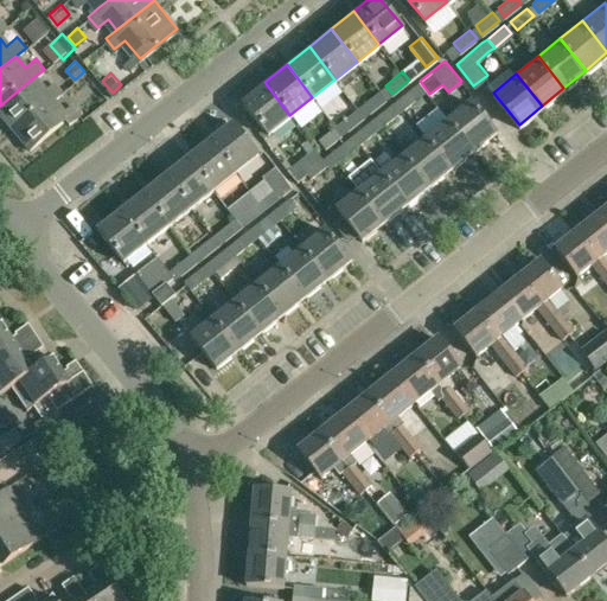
[(43,90),(32,78),(0,106),(0,112),(16,129),(51,100),(62,90),(53,81),(43,90)]
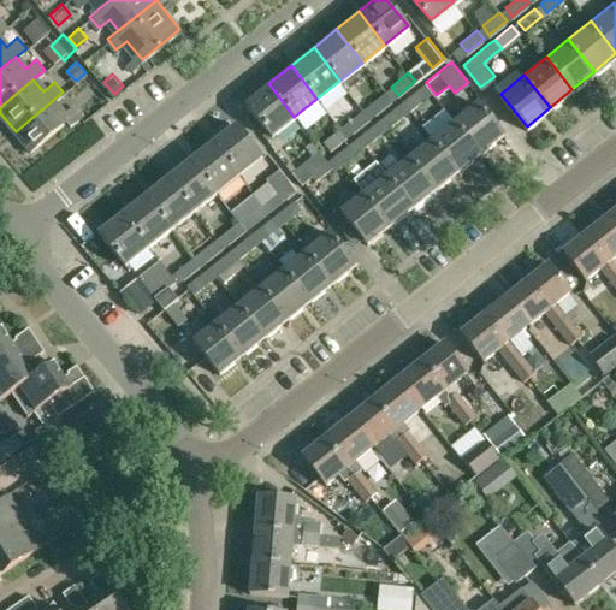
[(294,117),(268,83),(246,102),(272,135),(294,117)]
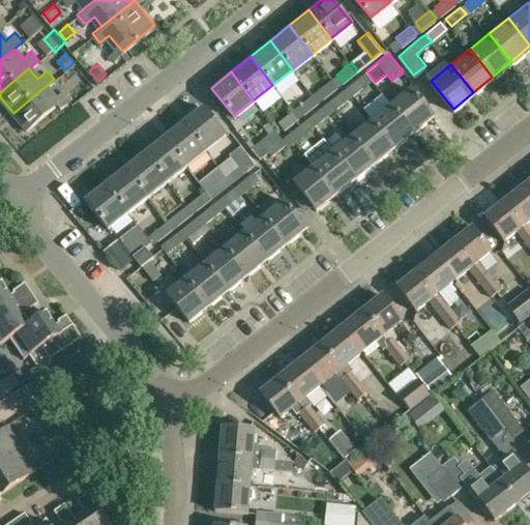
[(361,75),(347,86),(352,93),(366,82),(361,75)]
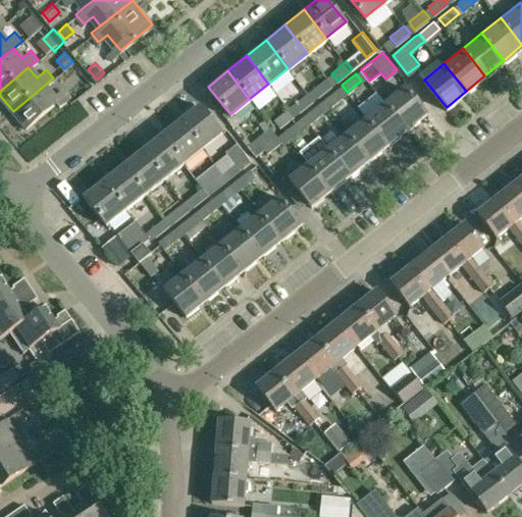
[(326,76),(312,88),(318,95),(332,84),(326,76)]
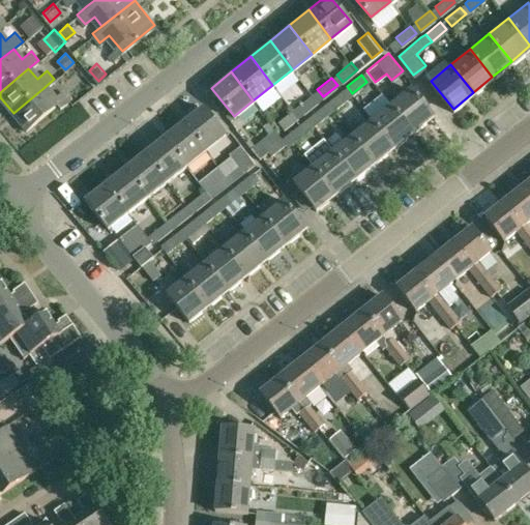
[(410,85),(390,101),(412,128),(433,113),(410,85)]
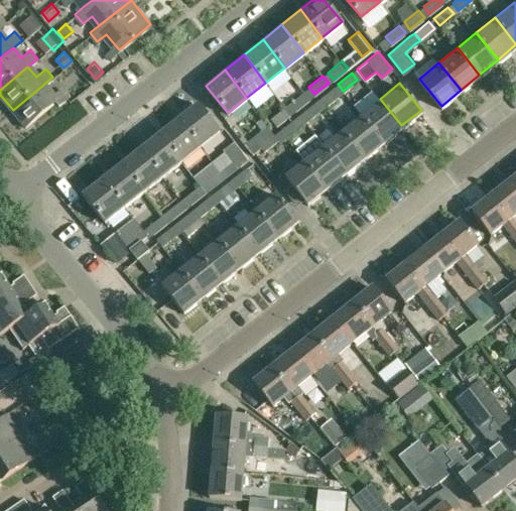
[(43,85),(13,110),(25,125),(55,100),(58,104),(69,96),(61,88),(52,95),(43,85)]
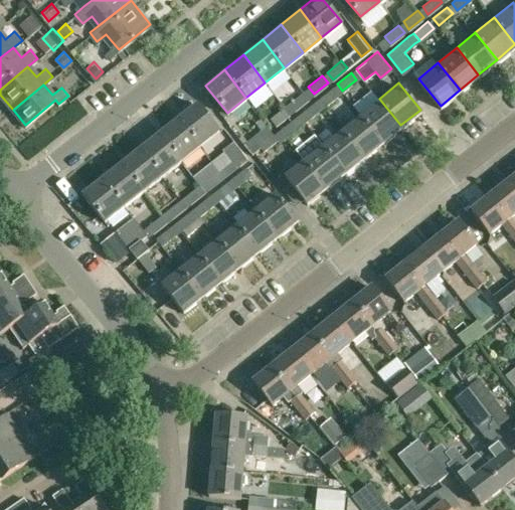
[(332,88),(318,99),(324,106),(338,95),(332,88)]
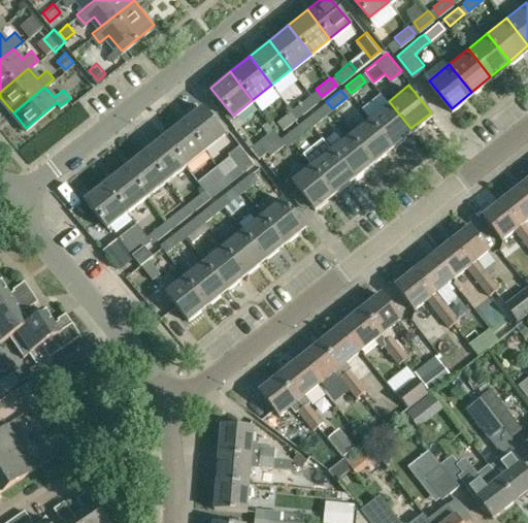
[(311,93),(297,104),(302,111),(317,100),(311,93)]
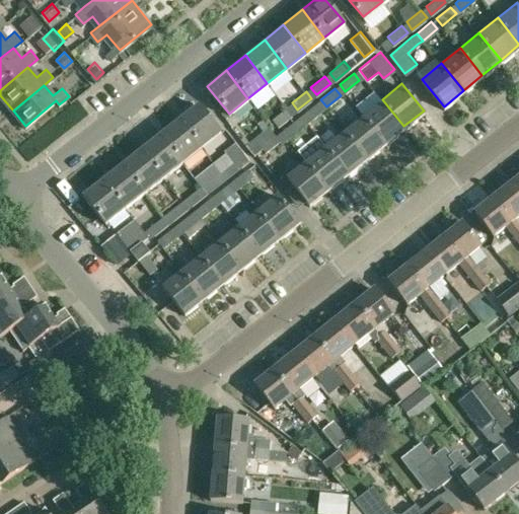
[(403,126),(382,99),(363,115),(385,141),(403,126)]
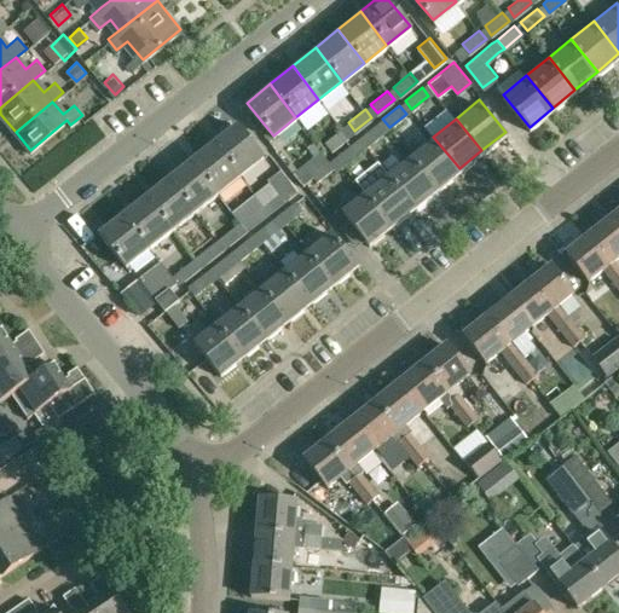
[(236,122),(213,140),(239,174),(262,155),(236,122)]
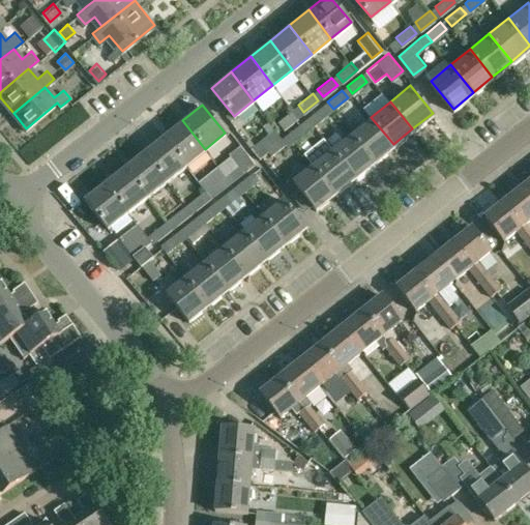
[(322,106),(307,117),(314,124),(328,113),(322,106)]
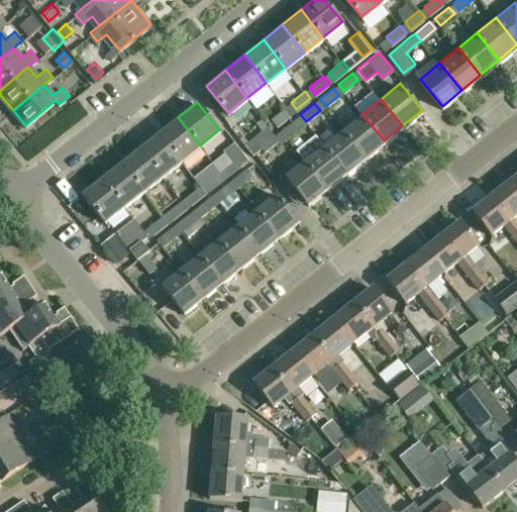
[(286,106),(272,117),(277,124),(291,113),(286,106)]
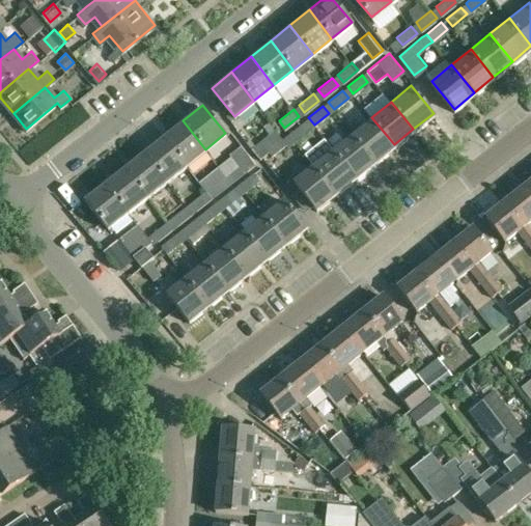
[(394,144),(371,117),(353,133),(374,161),(394,144)]
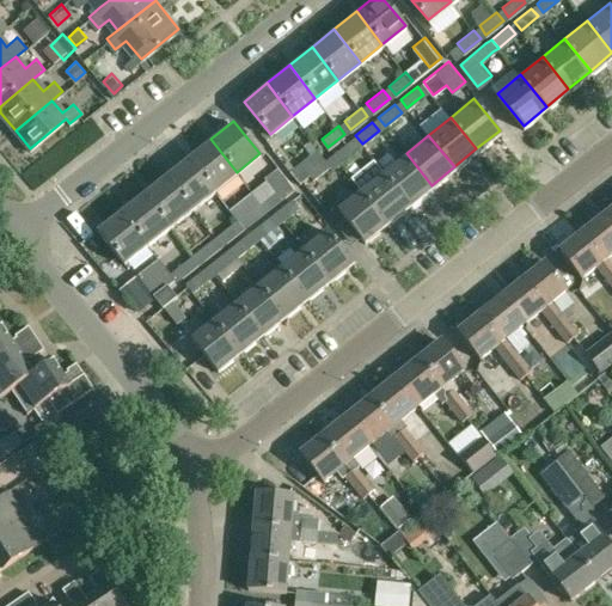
[(210,139),(188,157),(214,190),(237,172),(210,139)]
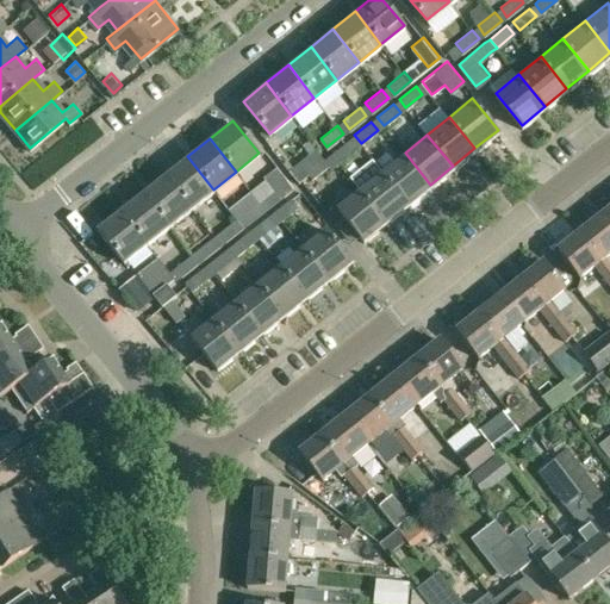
[(346,142),(329,153),(336,162),(352,150),(355,148),(349,139),(346,142)]
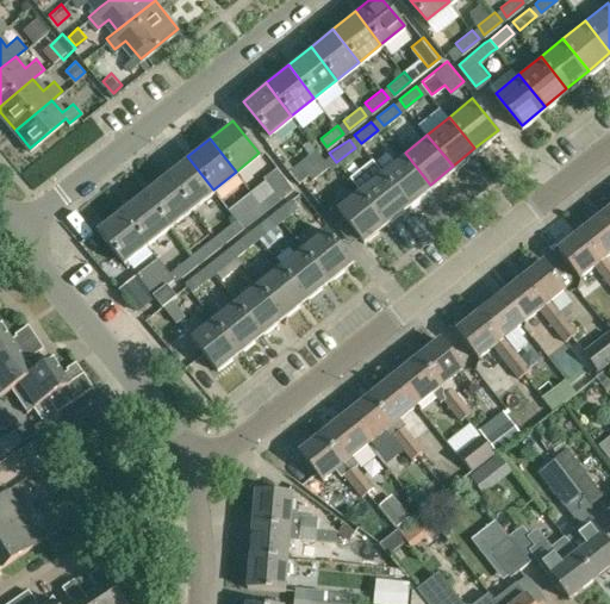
[(293,164),(288,168),(299,181),(302,179),(309,173),(306,168),(322,155),(319,153),(316,148),(293,164)]
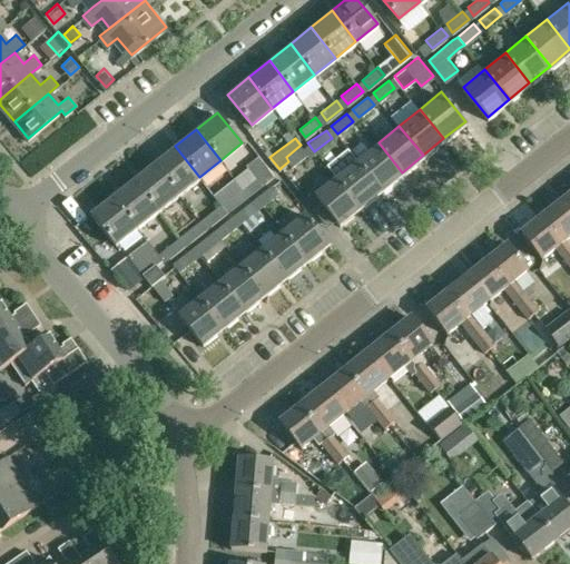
[(402,172),(379,142),(357,159),(382,188),(402,172)]
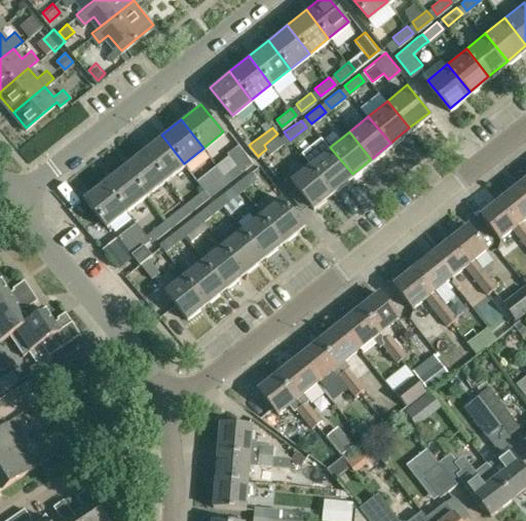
[(277,134),(264,145),(266,149),(269,152),(284,141),(279,136),(277,134)]
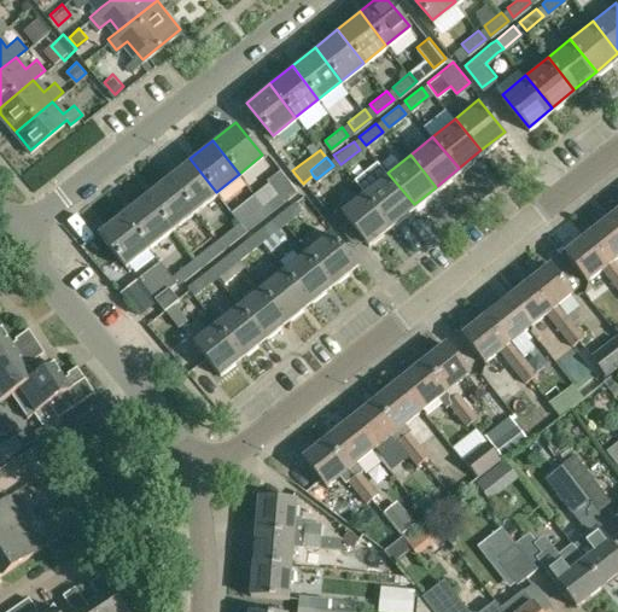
[(216,192),(190,158),(167,176),(193,210),(216,192)]
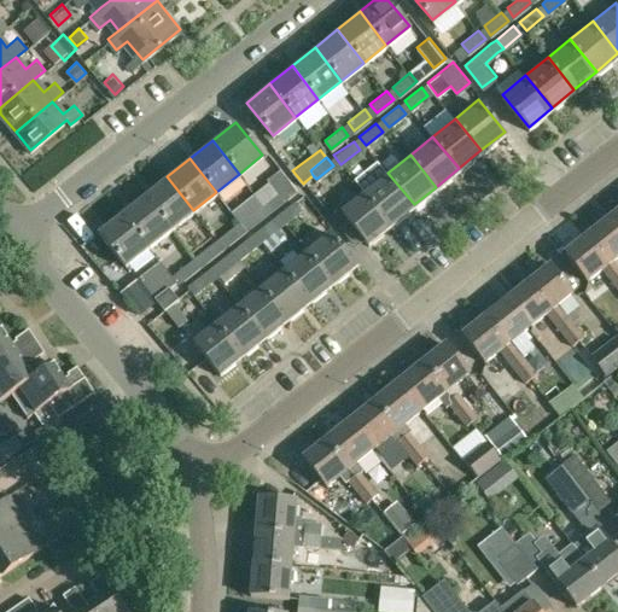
[(280,167),(267,178),(277,191),(284,199),(297,188),(280,167)]
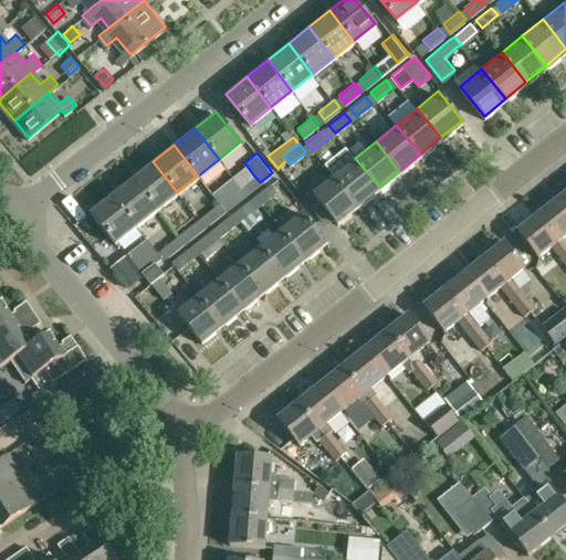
[(379,187),(355,158),(334,175),(358,204),(379,187)]
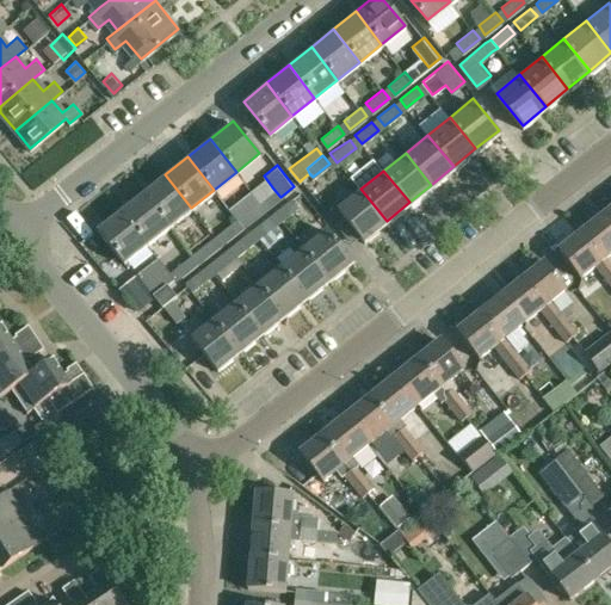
[(191,208),(165,174),(142,192),(168,226),(191,208)]
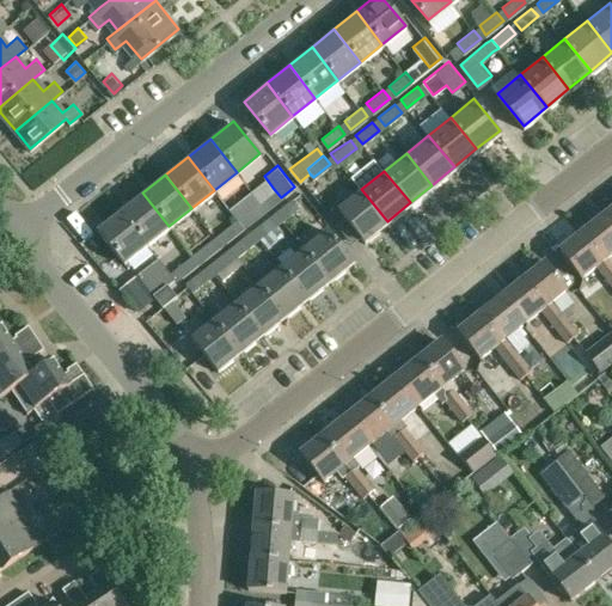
[(387,221),(361,189),(338,208),(365,239),(387,221)]
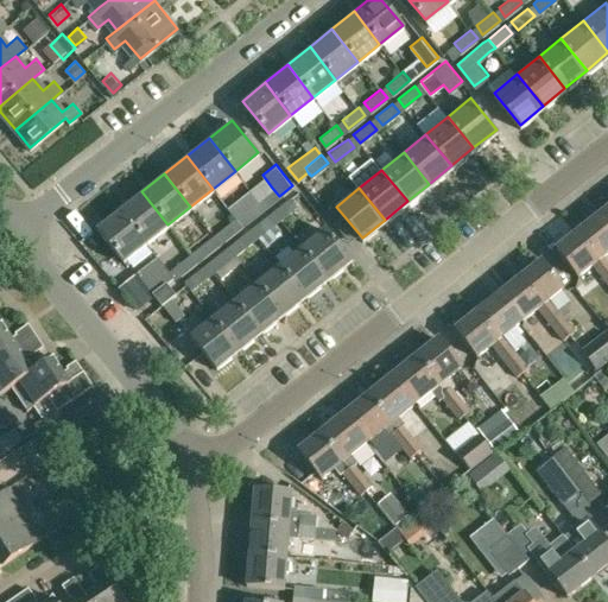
[(496,198),(513,210),(519,201),(502,189),(496,198)]
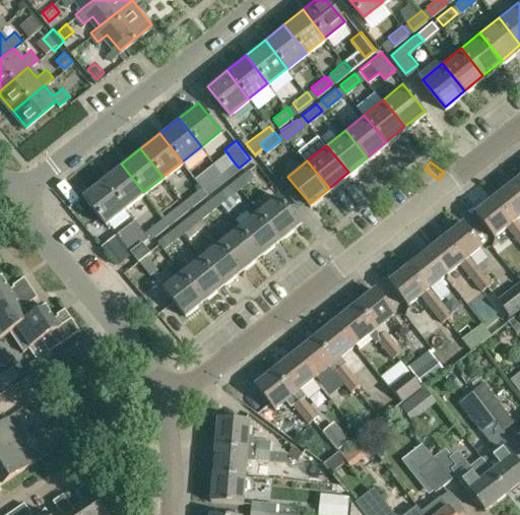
[(143,192),(121,164),(103,179),(125,207),(143,192)]
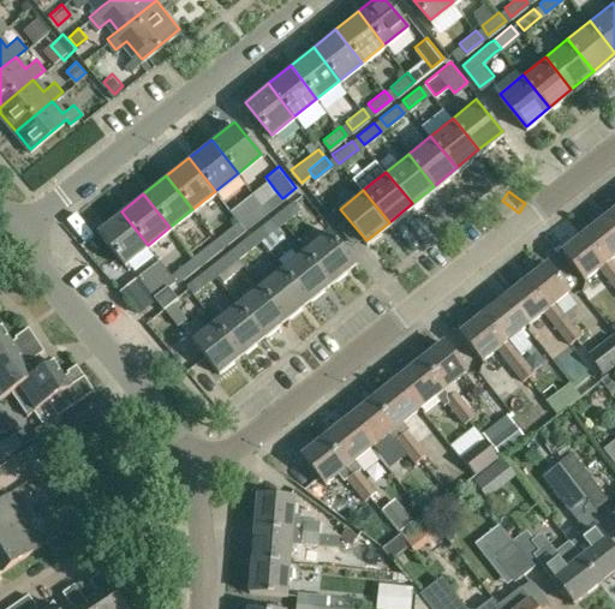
[(293,198),(276,212),(284,220),(300,207),(293,198)]
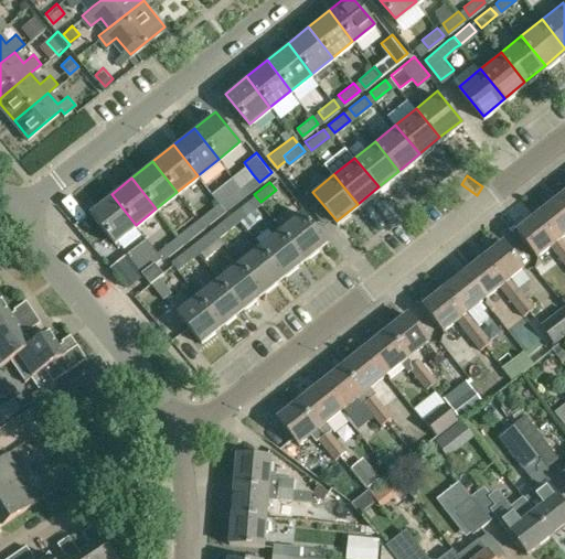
[(240,185),(224,197),(231,205),(245,193),(246,193),(240,185)]
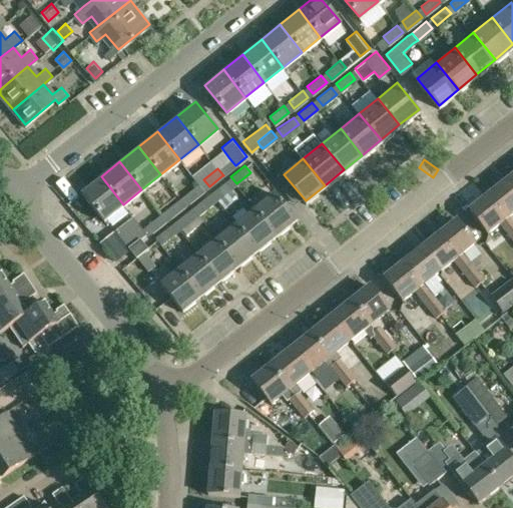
[(123,204),(101,176),(82,192),(103,219),(123,204)]
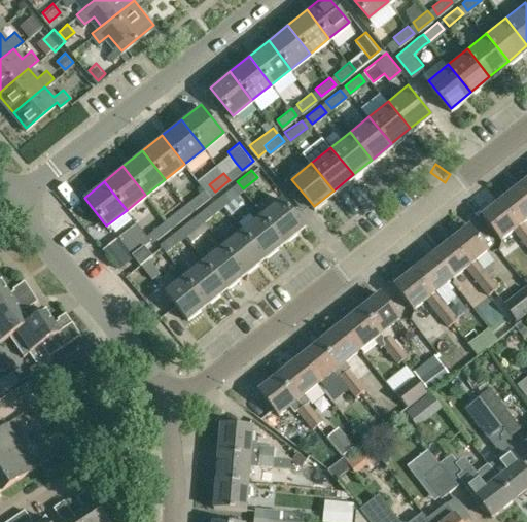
[(500,199),(499,200),(522,228),(517,232),(525,241),(526,244),(526,243),(526,225),(523,220),(526,217),(526,194),(519,184),(500,199)]
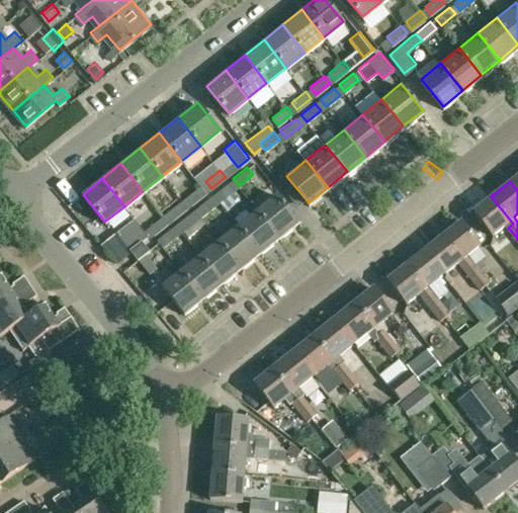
[(228,182),(213,193),(220,200),(234,189),(228,182)]
